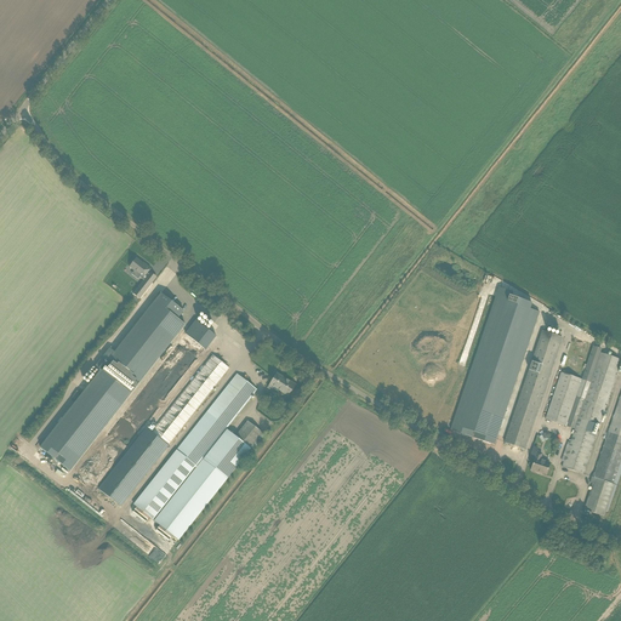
[(136,258),(129,267),(135,272),(135,271),(141,275),(140,278),(143,280),(140,286),(136,290),(134,294),(140,300),(143,295),(146,291),(152,283),(146,278),(149,275),(147,273),(151,269),(146,266),(136,258)]
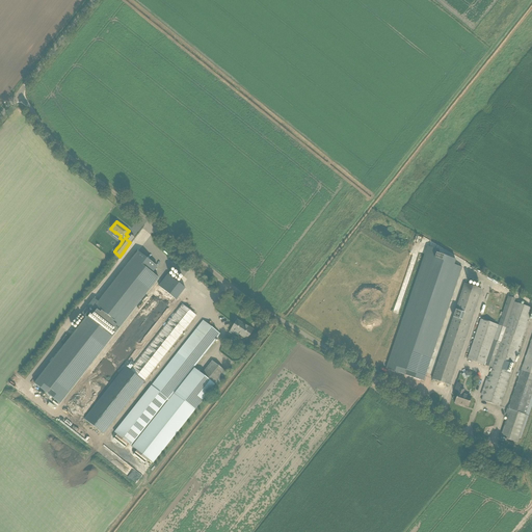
[(423,381),(461,267),(454,265),(455,260),(439,254),(440,250),(427,246),(386,369),(423,381)]
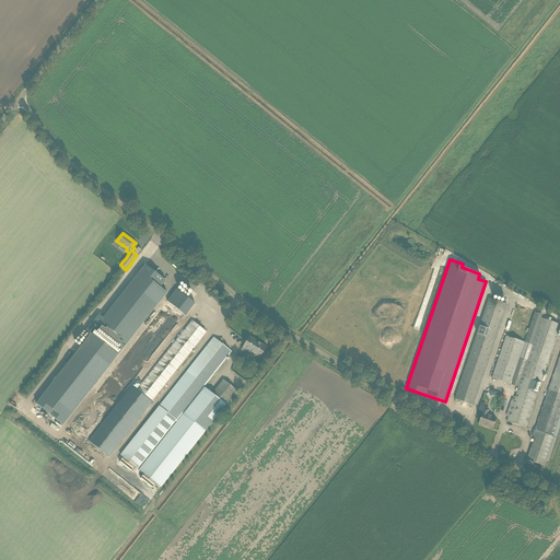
[(63,426),(166,293),(160,288),(165,281),(146,265),(103,318),(98,314),(86,330),(91,334),(36,404),(63,426)]
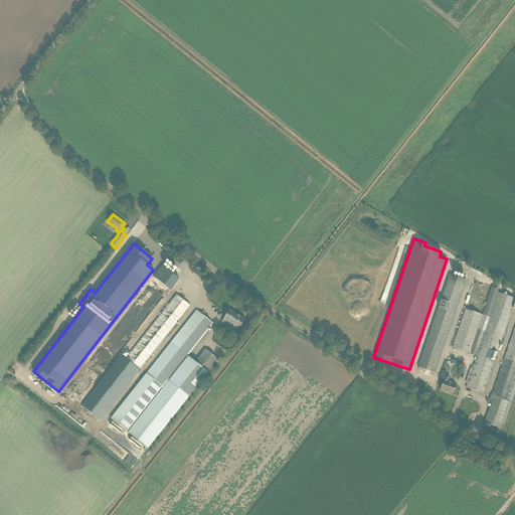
[(154,277),(99,347),(114,359),(120,352),(170,290),(178,279),(162,267),(154,277)]
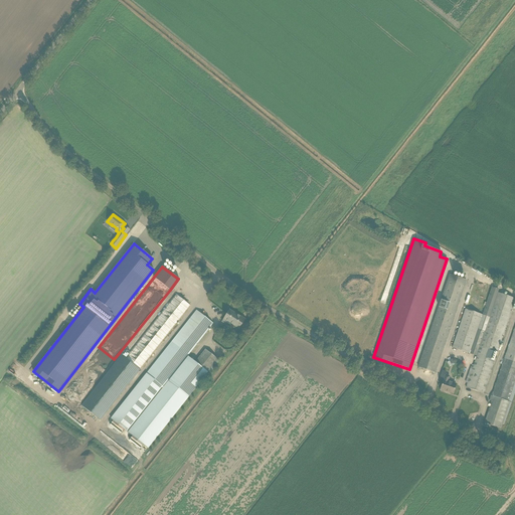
[(418,367),(435,372),(466,280),(450,275),(418,367)]
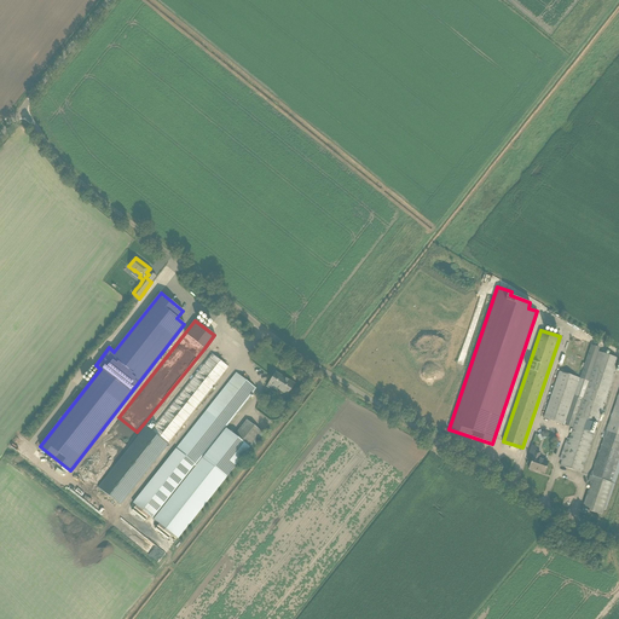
[(565,426),(572,428),(599,352),(600,348),(591,345),(580,379),(565,426)]
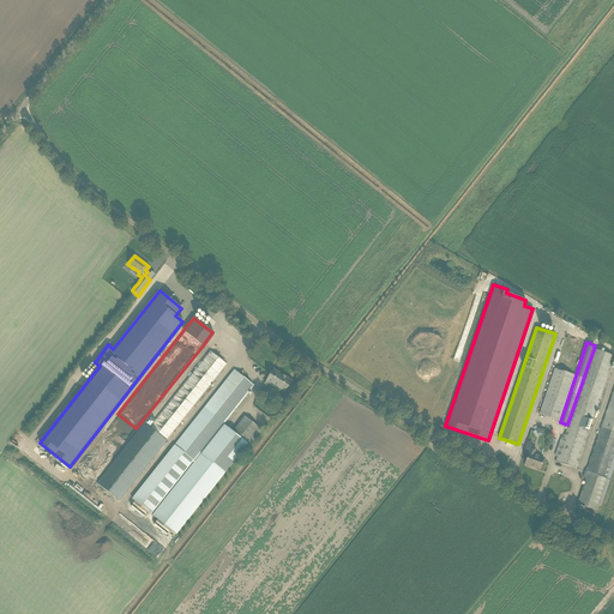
[(594,349),(567,425),(564,438),(561,438),(555,457),(558,457),(555,462),(576,469),(578,463),(613,356),(594,349)]
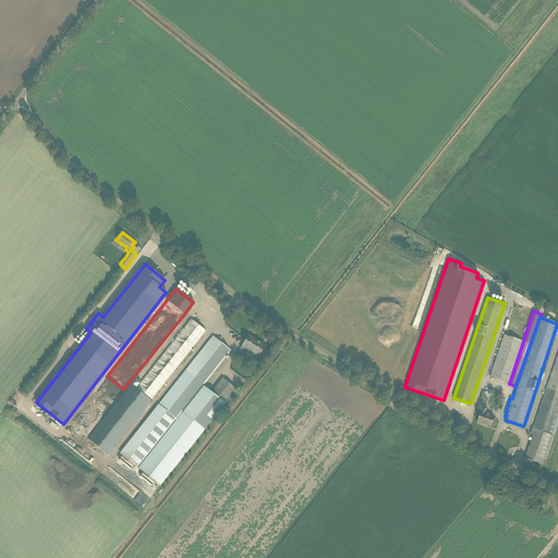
[(152,400),(203,336),(206,331),(191,319),(174,341),(171,338),(138,380),(136,378),(88,439),(108,456),(152,400)]
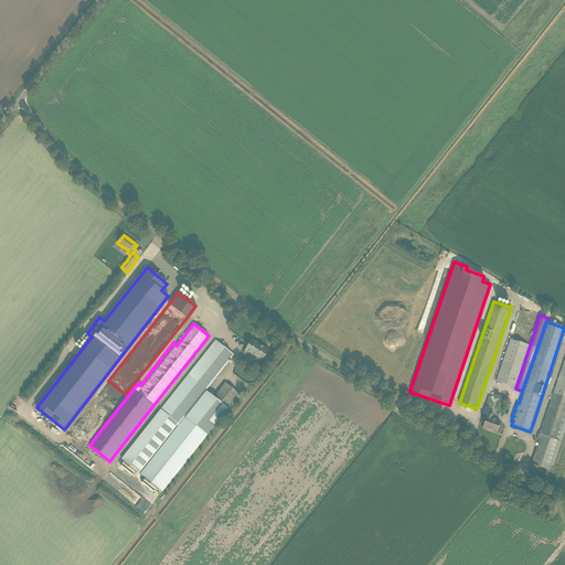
[(510,339),(496,382),(515,388),(530,345),(510,339)]
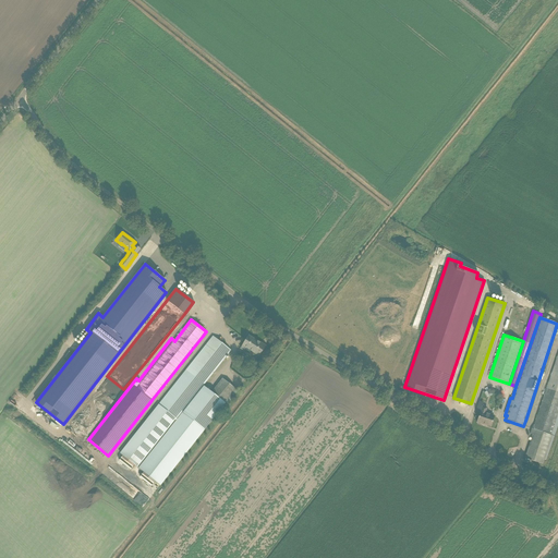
[(249,336),(242,347),(253,353),(250,359),(252,360),(256,354),(258,356),(265,347),(257,341),(249,336)]
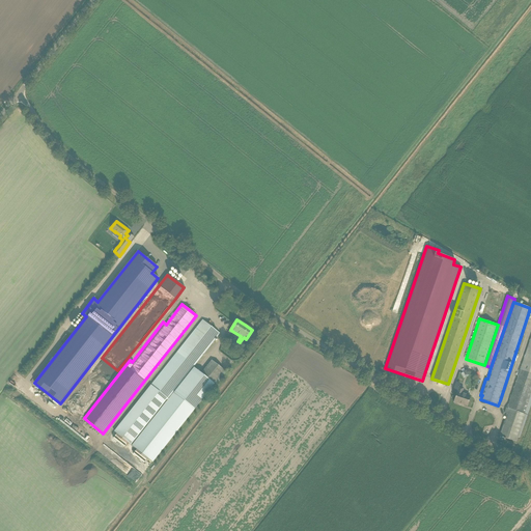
[(220,334),(202,320),(152,384),(114,431),(116,434),(113,438),(124,447),(128,443),(131,445),(168,397),(169,397),(220,334)]
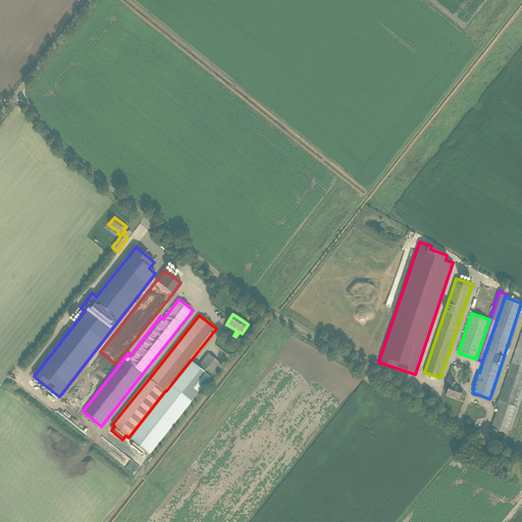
[(515,407),(521,386),(521,331),(511,364),(500,400),(498,399),(496,406),(499,407),(490,428),(508,434),(517,408),(515,407)]
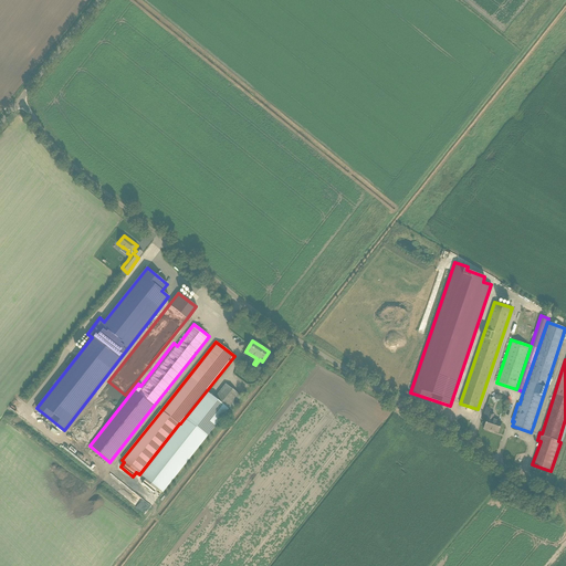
[(226,384),(215,398),(228,409),(239,395),(226,384)]
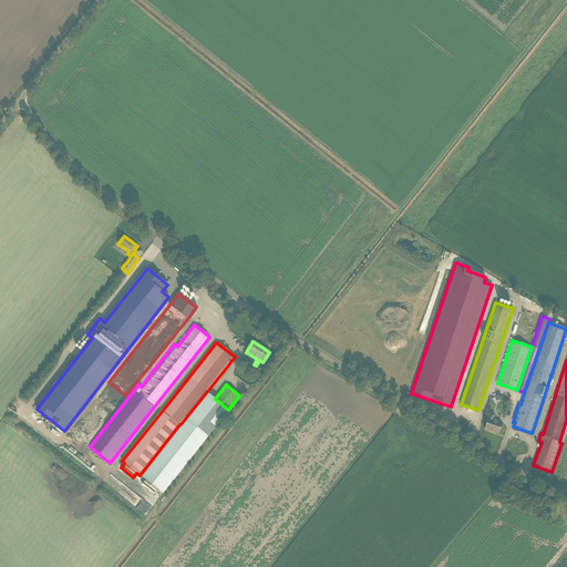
[(206,393),(185,421),(206,437),(228,411),(206,393)]
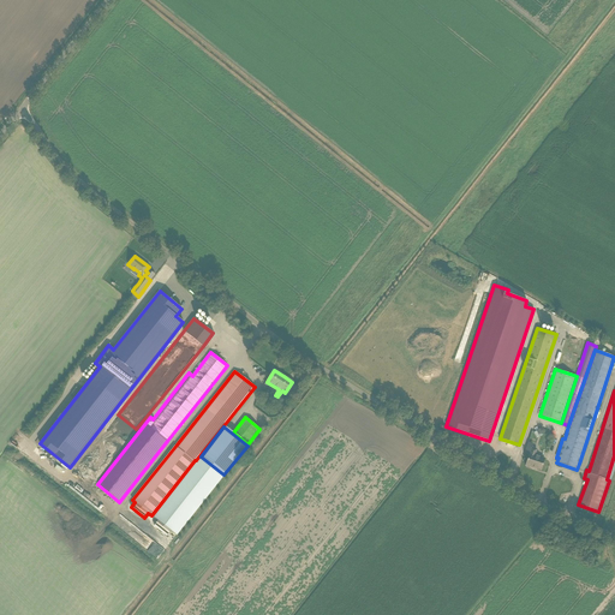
[(541,470),(544,459),(544,458),(536,455),(537,449),(531,448),(530,454),(529,455),(527,460),(525,466),(532,469),(533,467),(541,470)]
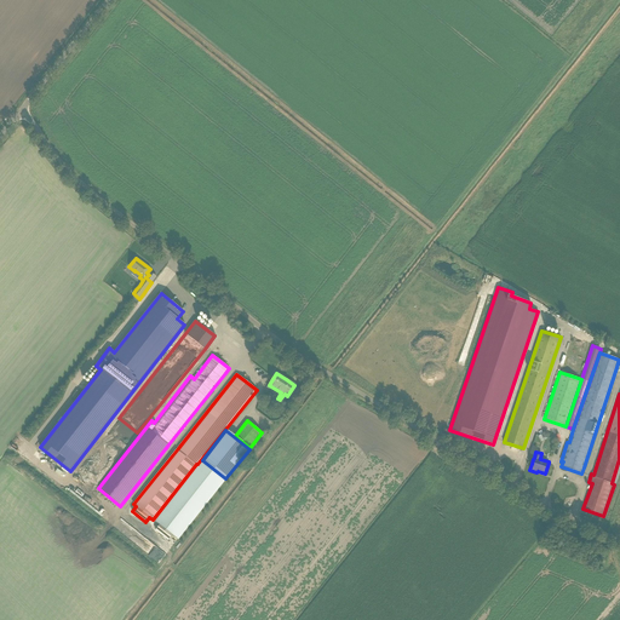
[(202,460),(154,521),(159,526),(155,530),(168,540),(172,535),(178,540),(225,478),(202,460)]
